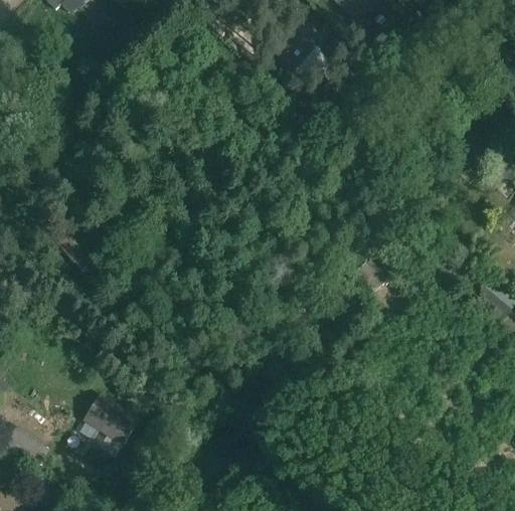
[(47,0),(46,1),(54,9),(60,3),(68,11),(78,0),(47,0)]
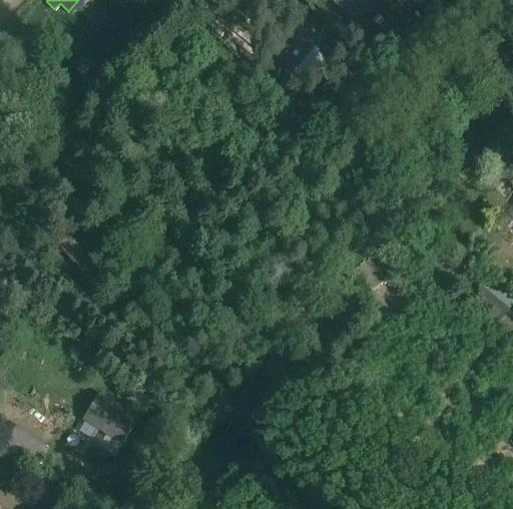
[(333,0),(350,16),(365,0),(333,0)]
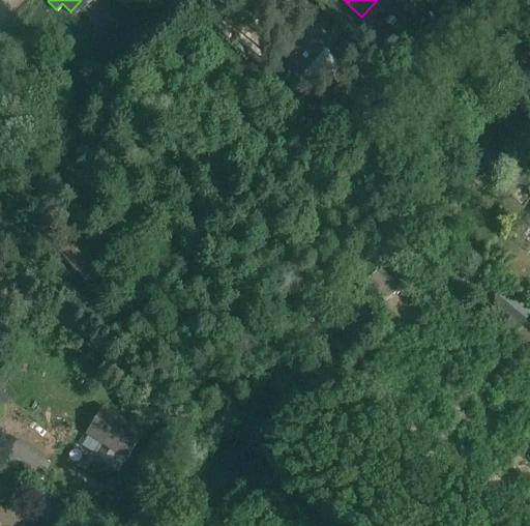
[(304,72),(308,67),(318,57),(329,68),(341,57),(329,46),(332,42),(308,19),(278,49),(304,72)]
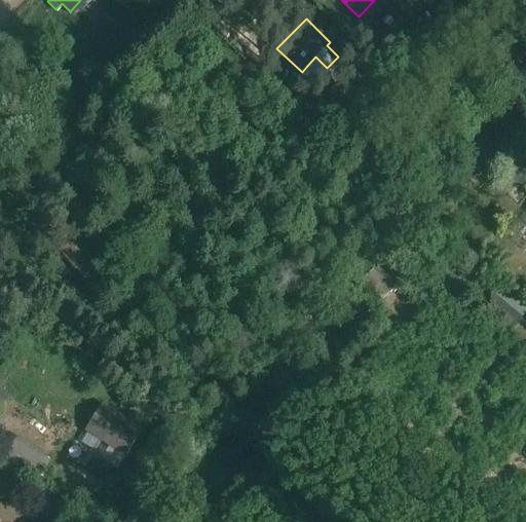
[(506,163),(504,181),(523,182),(524,165),(506,163)]
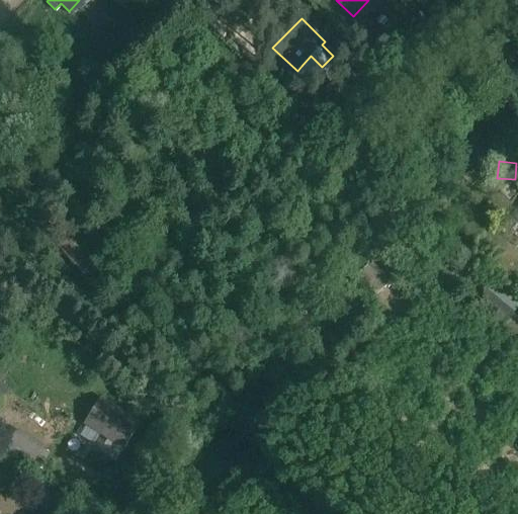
[(369,234),(355,221),(347,229),(361,242),(369,234)]
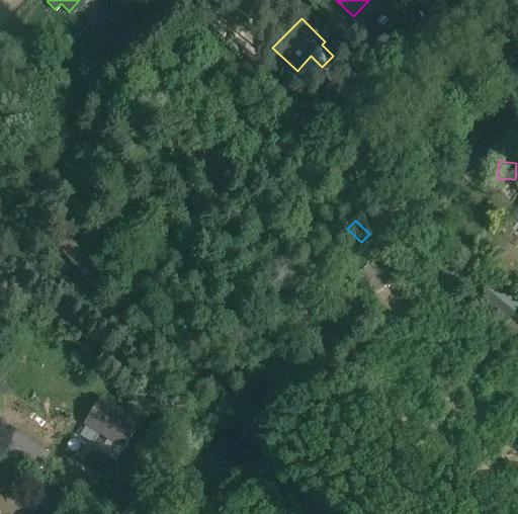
[(53,238),(86,278),(102,264),(69,225),(53,238)]
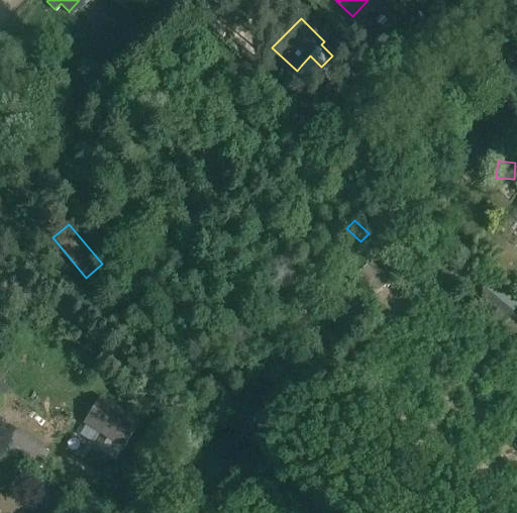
[(375,293),(385,284),(380,278),(366,263),(364,265),(355,272),(375,293)]
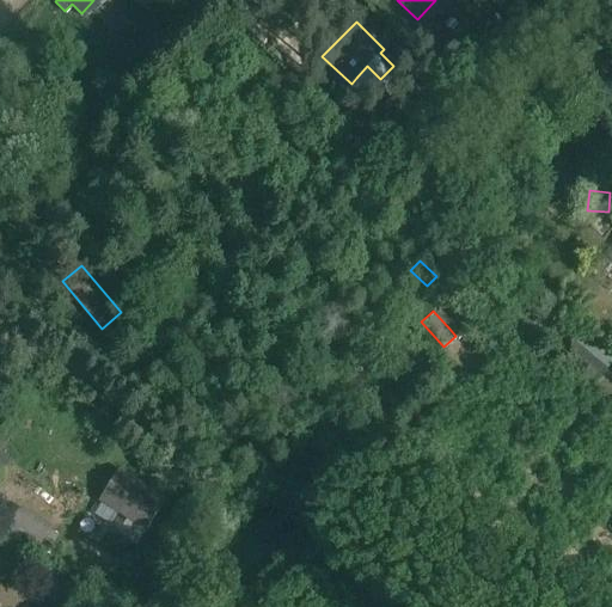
[(611,355),(583,331),(562,357),(594,385),(611,363),(611,355)]
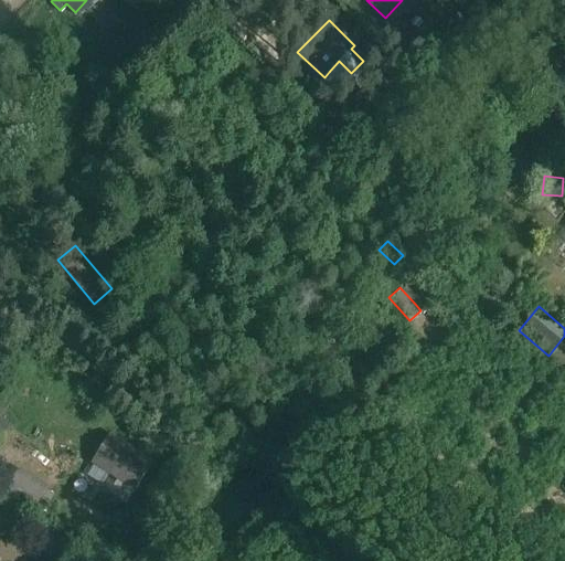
[(0,414),(0,435),(10,421),(0,414)]
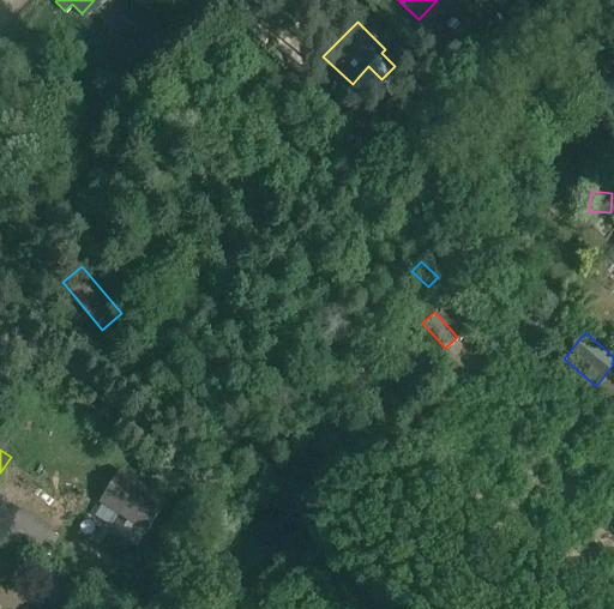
[(12,482),(20,490),(37,474),(29,465),(12,482)]
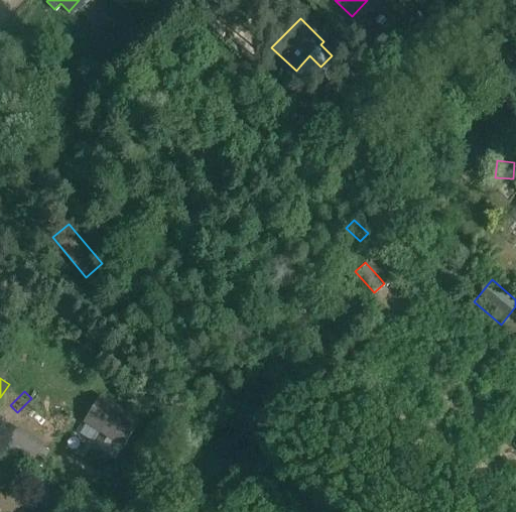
[(101,393),(82,421),(85,422),(79,432),(93,440),(99,431),(106,436),(98,449),(114,459),(140,418),(101,393)]
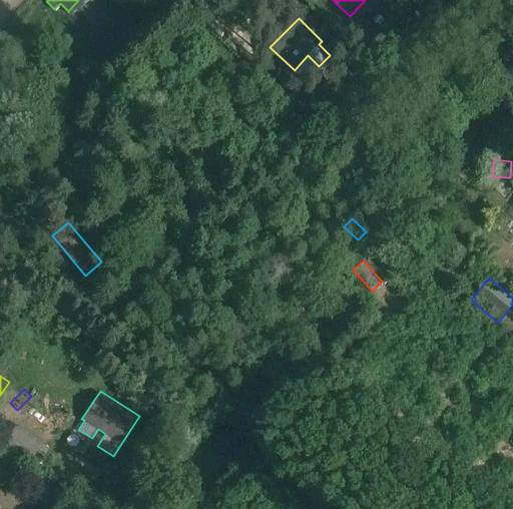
[(41,455),(48,445),(42,442),(42,440),(16,424),(9,435),(7,439),(8,440),(5,444),(29,459),(32,455),(33,456),(35,452),(41,455)]
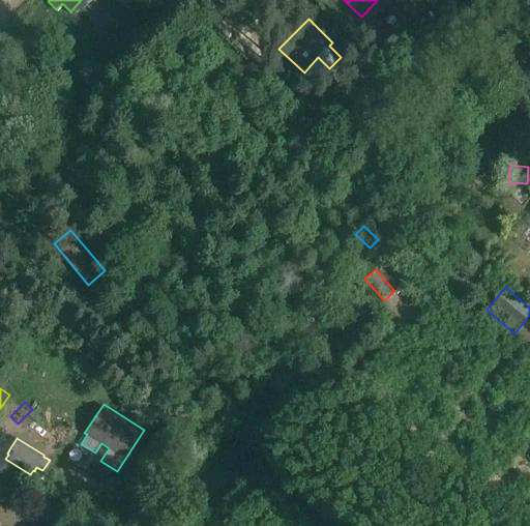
[(86,463),(92,451),(79,445),(74,456),(86,463)]
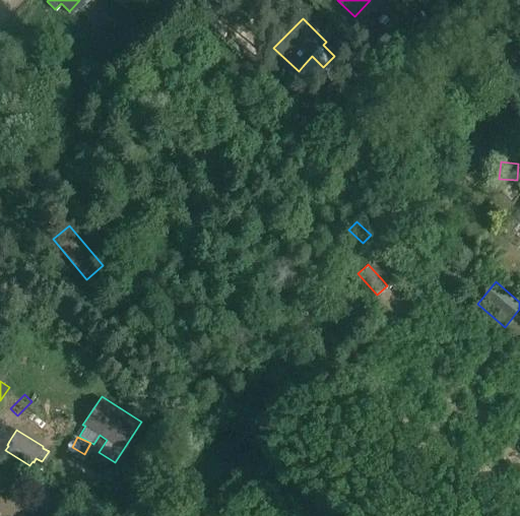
[(69,515),(70,515),(94,515),(75,504),(69,515)]
